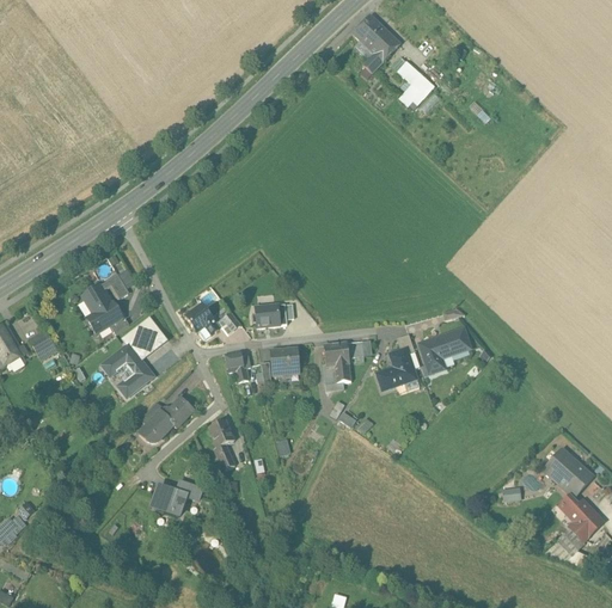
[(401,43),(371,14),(352,34),(373,54),(362,65),(372,74),(401,43)]
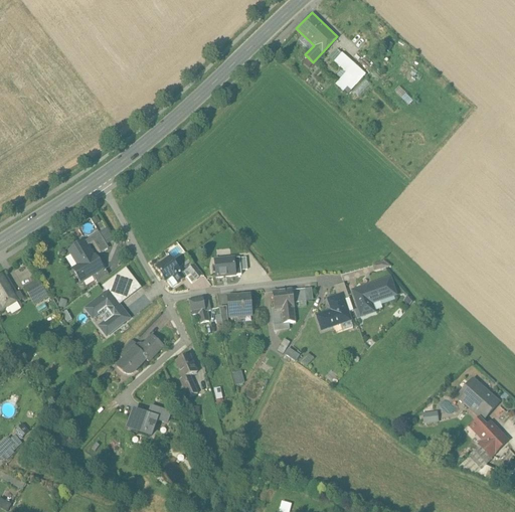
[(334,59),(346,70),(354,62),(342,51),(334,59)]
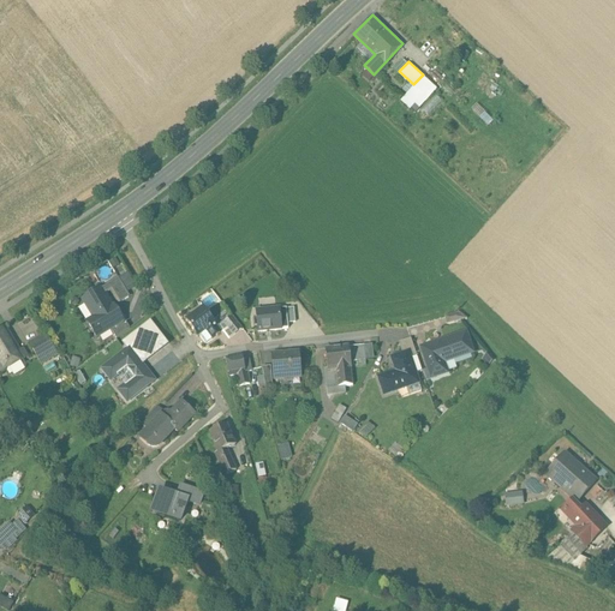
[(423,75),(413,84),(401,97),(411,106),(416,100),(419,103),(435,85),(423,75)]
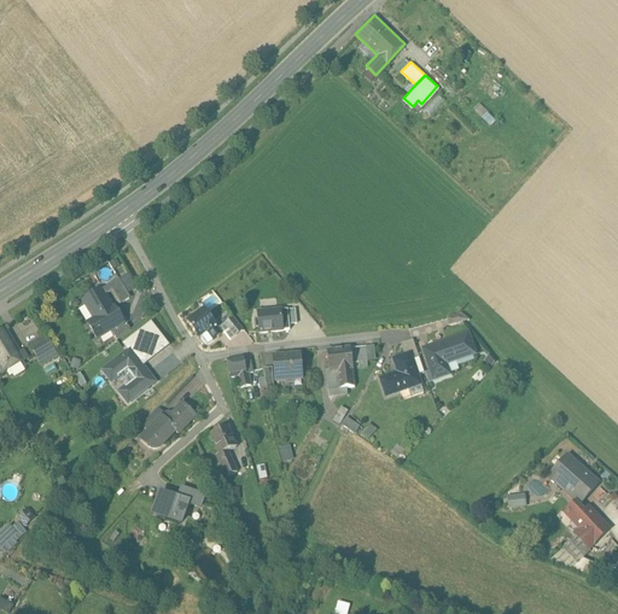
[(430,112),(443,98),(437,92),(424,106),(430,112)]
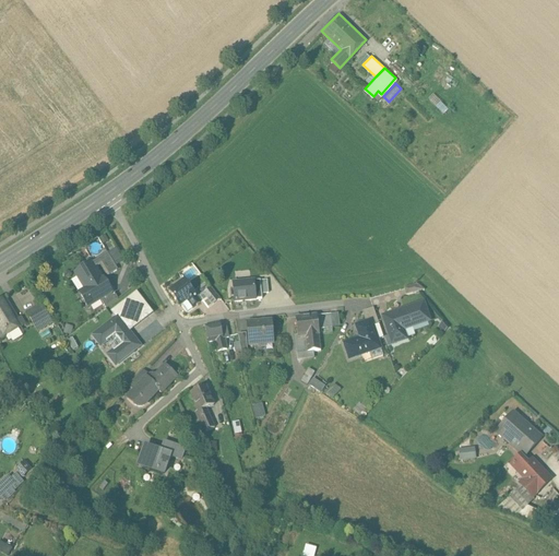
[(116,246),(108,251),(116,263),(123,259),(116,246)]
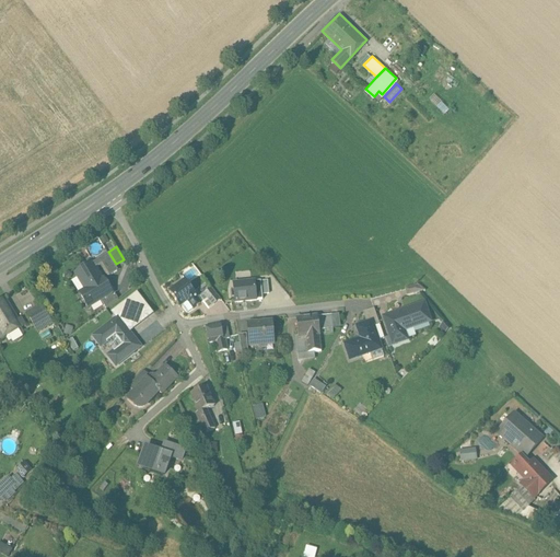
[(107,251),(92,260),(95,265),(102,260),(109,274),(118,268),(116,264),(108,252),(107,251)]
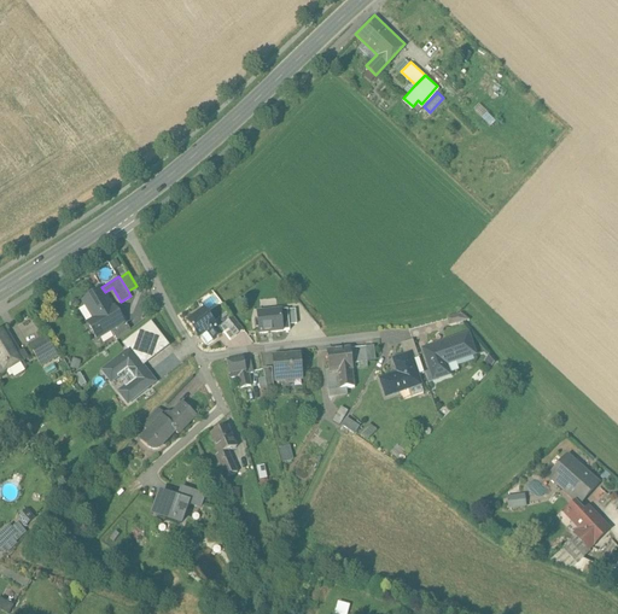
[(101,287),(83,298),(94,316),(114,305),(105,292),(101,287)]
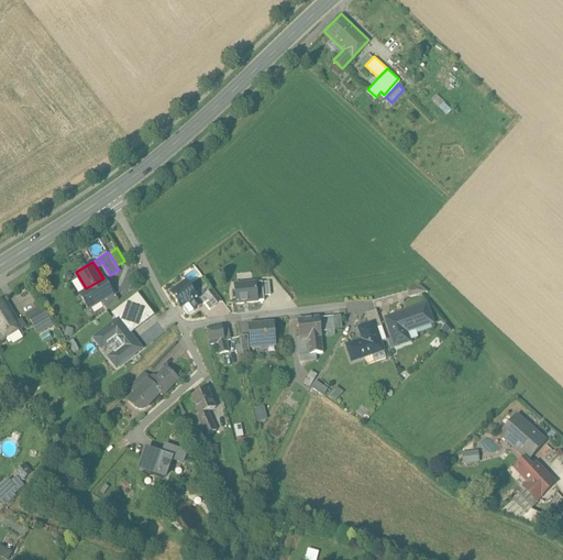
[(86,288),(80,293),(89,307),(101,299),(112,293),(112,292),(105,278),(86,288)]
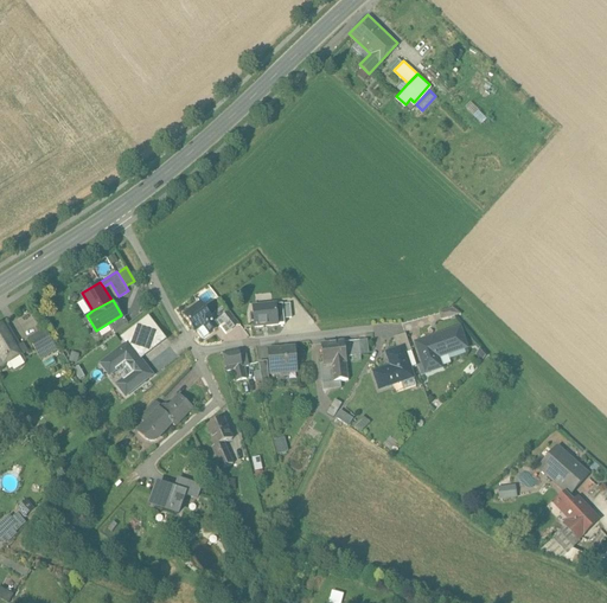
[(200,301),(184,313),(196,329),(203,324),(210,332),(218,326),(212,318),(200,301)]
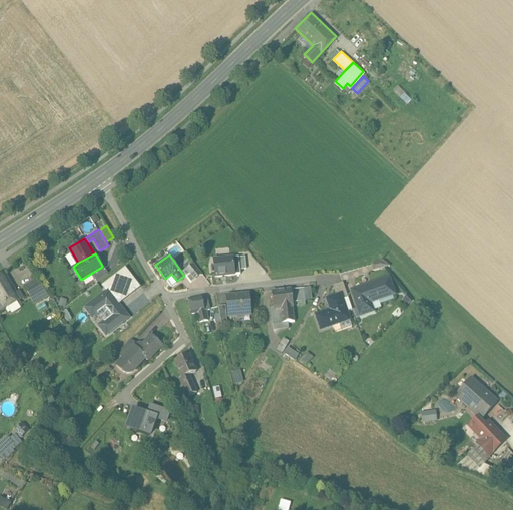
[(232,257),(213,259),(215,275),(240,272),(239,267),(238,256),(237,256),(233,257),(232,257)]
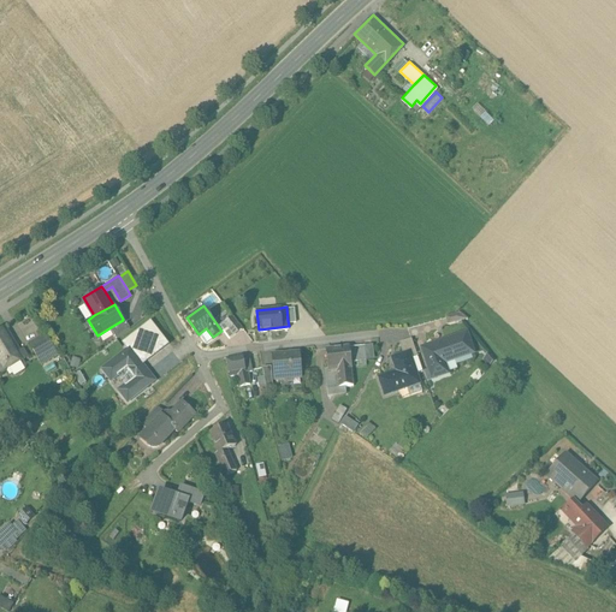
[(460,310),(445,314),(448,322),(467,316),(460,310)]
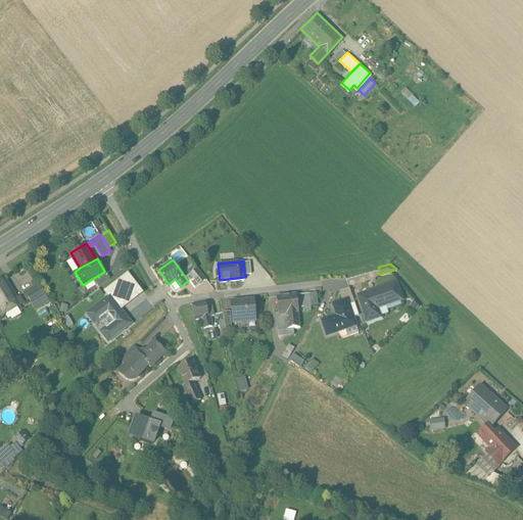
[(197,268),(191,272),(199,282),(205,278),(197,268)]
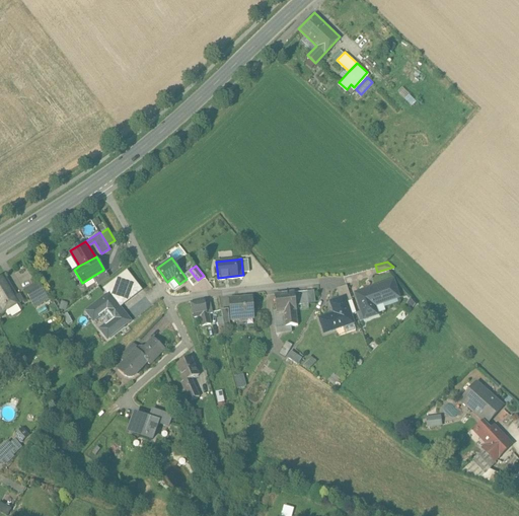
[(103,270),(93,276),(98,284),(109,276),(106,270),(104,272),(103,270)]
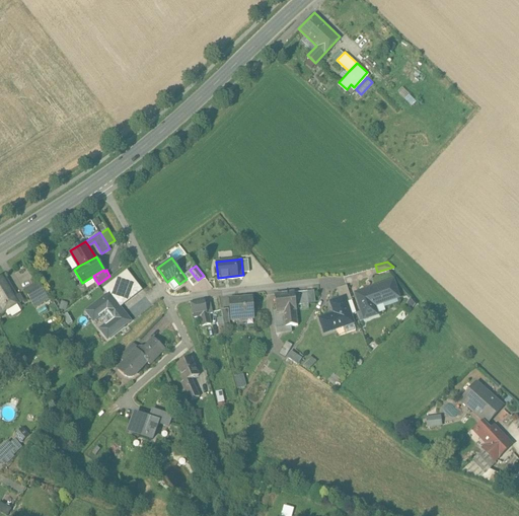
[(127,270),(104,287),(107,292),(119,306),(120,305),(134,294),(129,287),(136,282),(127,270)]
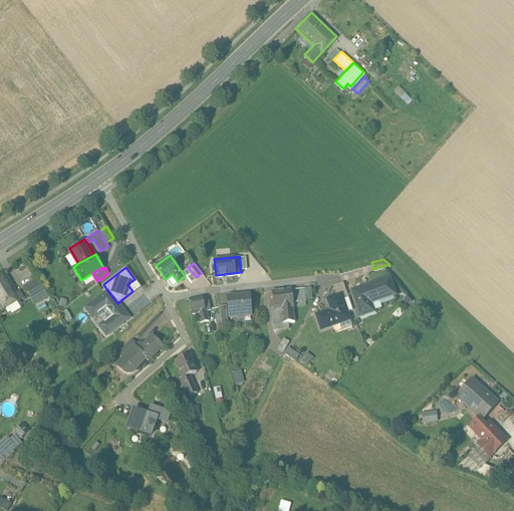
[(5,270),(0,272),(0,307),(1,309),(4,307),(23,295),(19,288),(17,290),(5,270)]
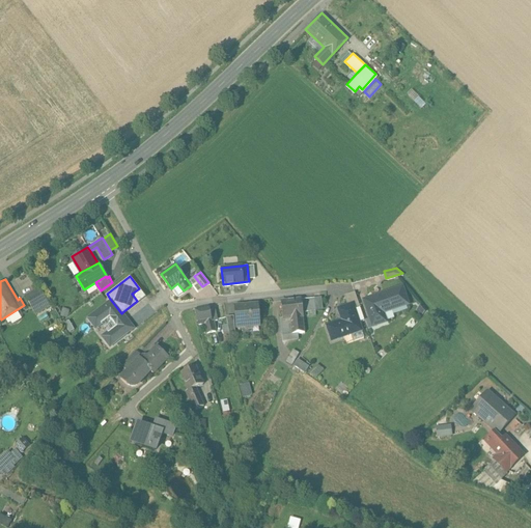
[(385,293),(364,300),(372,324),(386,320),(383,311),(383,310),(408,302),(401,285),(384,292),(385,293)]
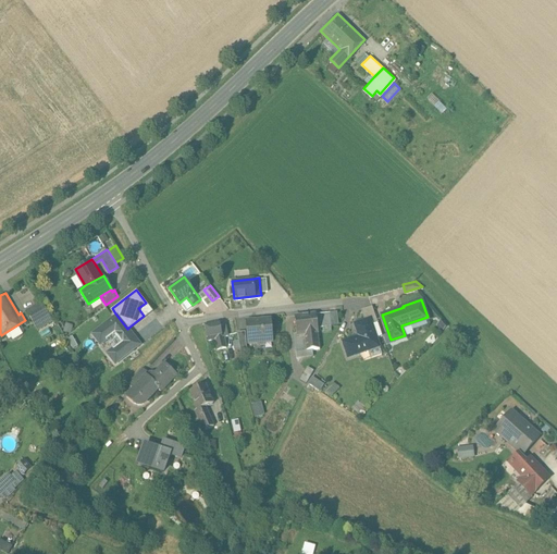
[(41,300),(26,309),(36,325),(51,317),(41,300)]
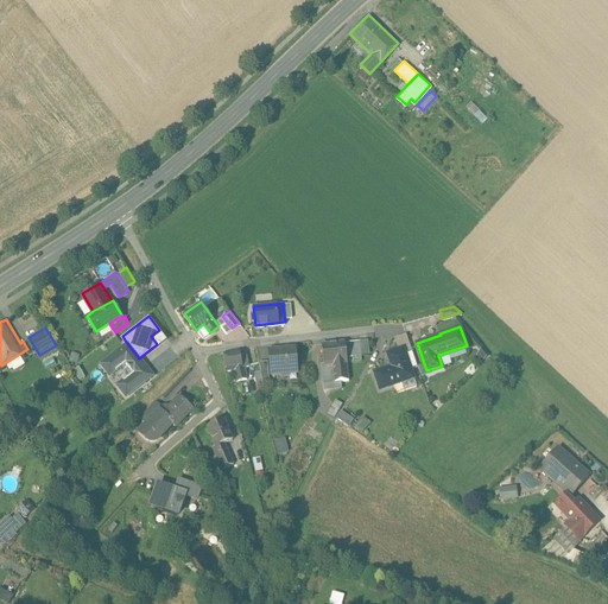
[(406,332),(394,337),(399,348),(400,351),(405,350),(411,348),(406,332)]
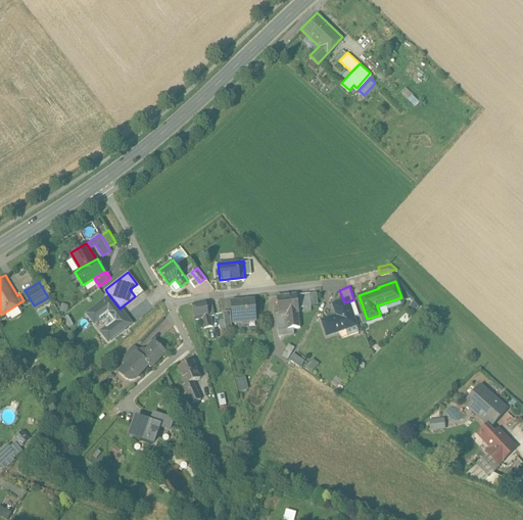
[(310,291),(296,293),(297,304),(311,303),(310,291)]
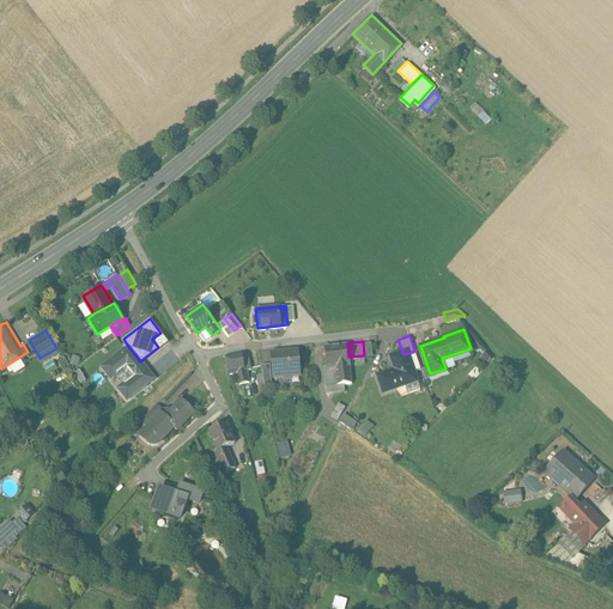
[(347,343),(325,346),(327,366),(323,366),(326,382),(337,381),(337,383),(351,382),(350,364),(349,357),(347,343)]
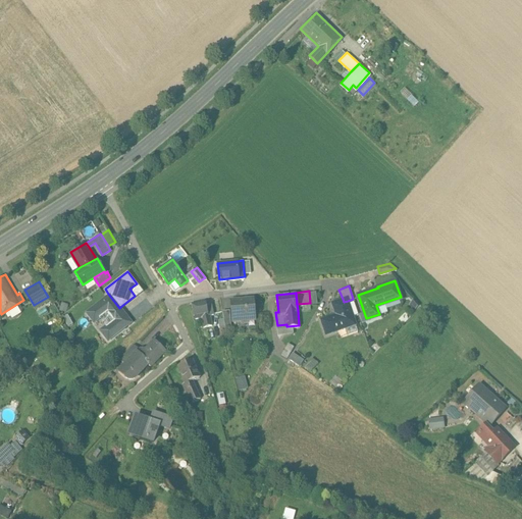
[(120,307),(119,308),(108,294),(89,309),(88,310),(89,313),(94,321),(108,310),(114,318),(101,329),(108,339),(132,321),(120,307)]
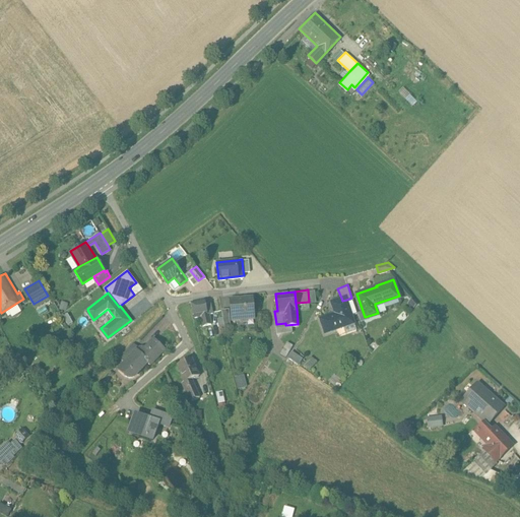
[(252,297),(231,299),(232,318),(241,318),(241,320),(247,319),(247,317),(254,316),(252,297)]
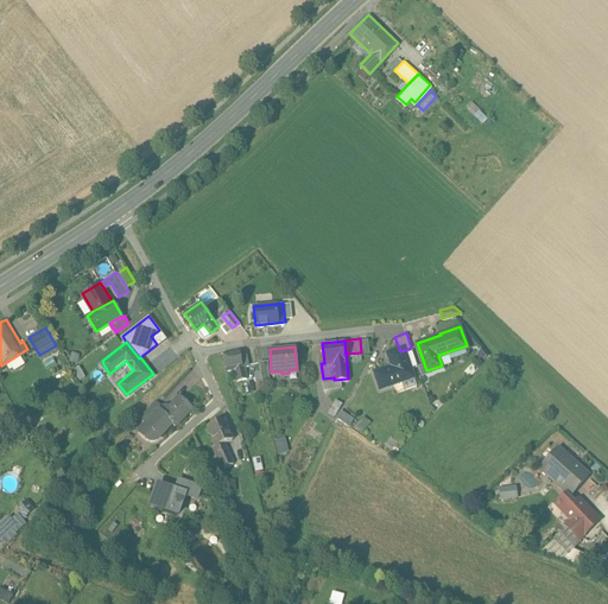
[(239,348),(223,351),(227,369),(234,368),(245,366),(248,364),(246,353),(240,354),(239,348)]
